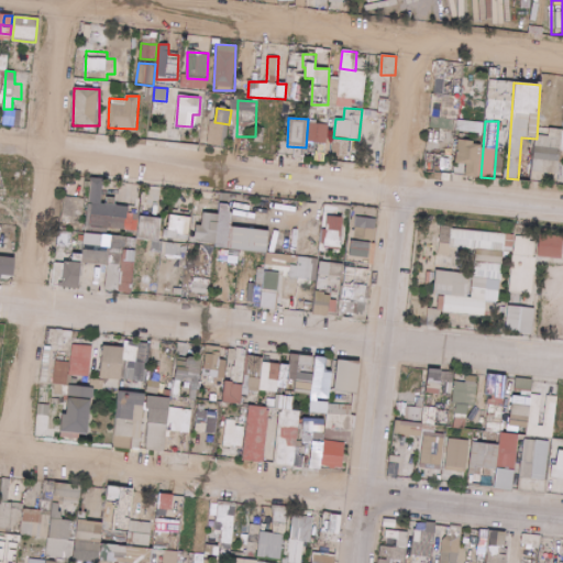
[(562,133),(562,129),(548,128),(545,135),(538,134),(532,172),(558,176),(562,133)]
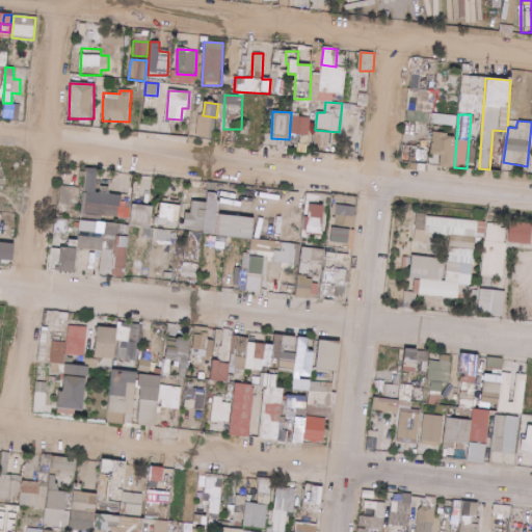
[(329,132),(315,131),(314,147),(329,147),(329,132)]
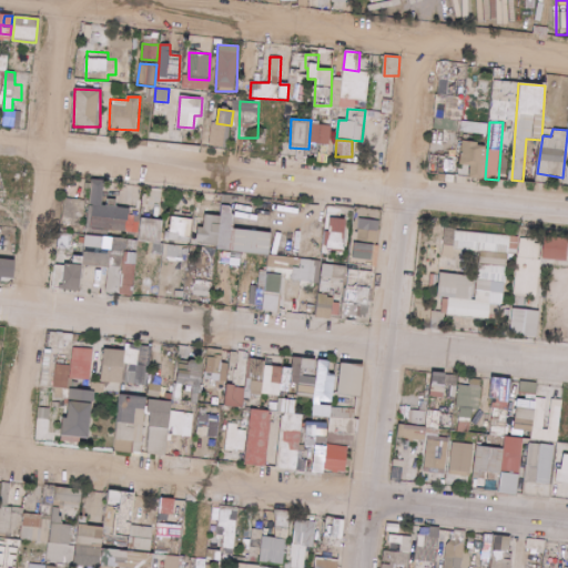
[(458,164),(470,166),(468,178),(480,180),(486,145),(462,141),(458,164)]
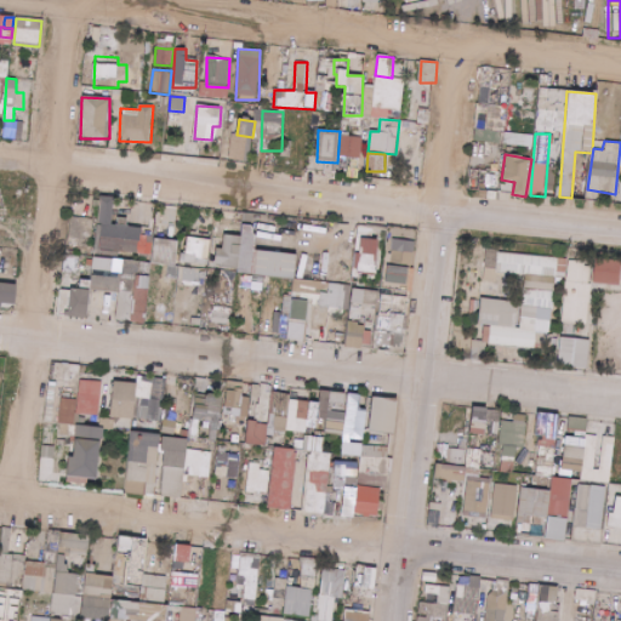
[(100,249),(138,254),(141,228),(127,227),(127,218),(114,217),(117,198),(101,197),(97,223),(102,223),(100,249)]
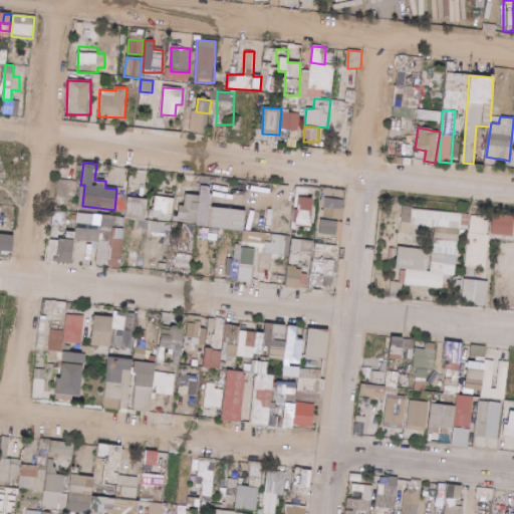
[(177,224),(244,229),(245,211),(211,208),(212,188),(201,187),(200,196),(185,195),(184,206),(179,205),(177,224)]
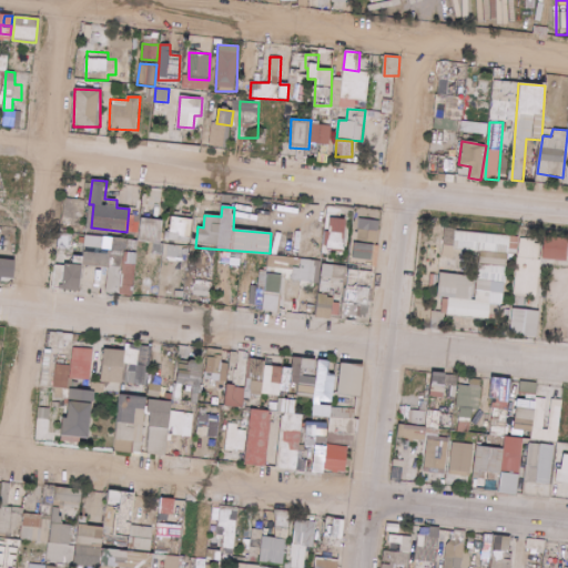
[(192,219),(170,217),(169,242),(191,243),(192,219)]
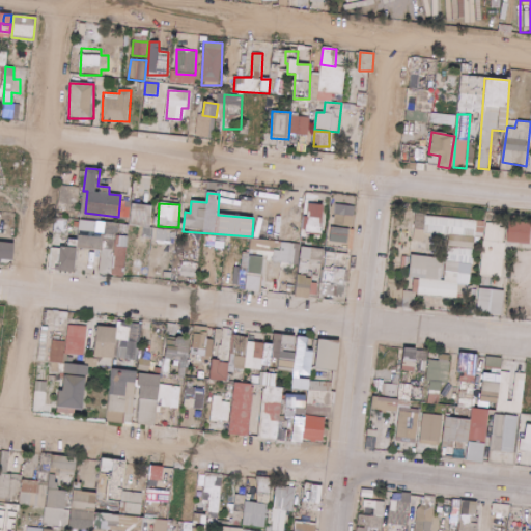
[(303,233),(320,235),(324,205),(306,203),(303,233)]
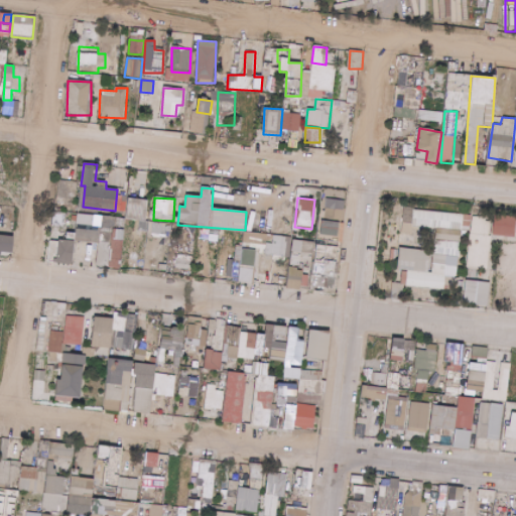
[(126,219),(146,221),(148,201),(128,199),(126,219)]
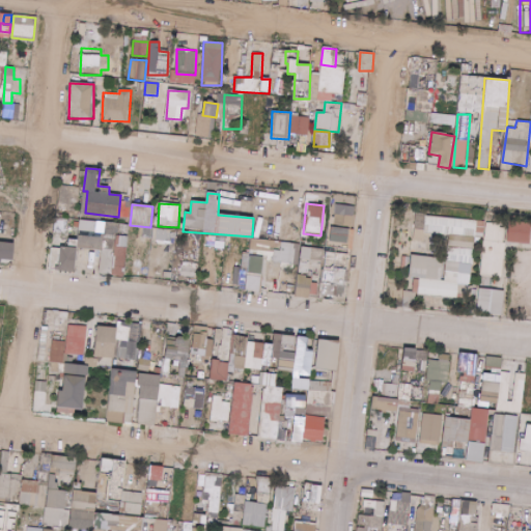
[(353,226),(354,205),(335,205),(334,226),(353,226)]
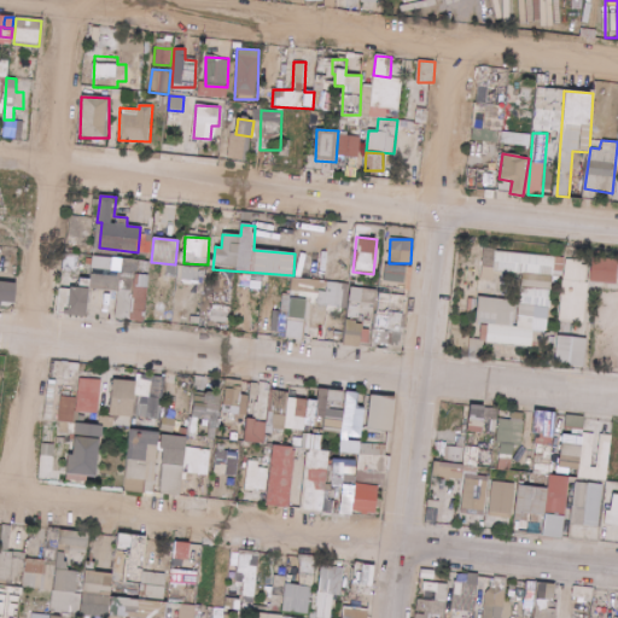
[(565,257),(484,250),(481,281),(494,283),(495,272),(531,274),(528,305),(517,304),(517,301),(478,297),(476,322),(488,324),(487,343),(551,348),(552,333),(548,333),(553,275),(563,277),(565,257)]
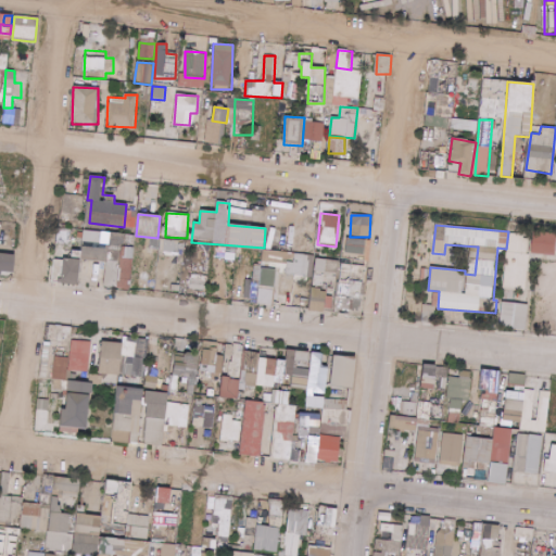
[(108,262),(109,232),(83,231),(83,243),(81,243),(81,261),(108,262)]
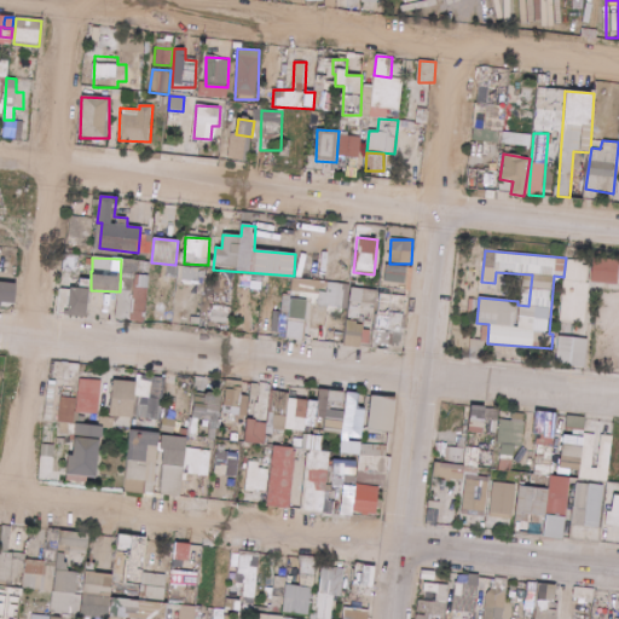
[(591,283),(618,284),(618,277),(618,260),(593,259),(591,283)]
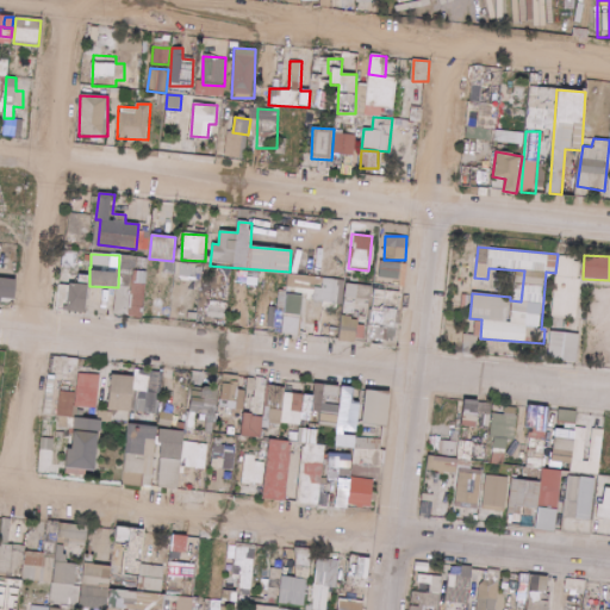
[(137,256),(124,256),(123,273),(132,273),(130,317),(143,318),(147,272),(136,271),(137,256)]
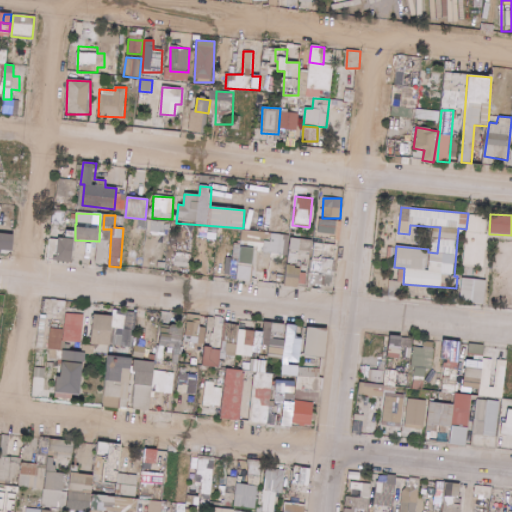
[(466,265),(485,266),(487,217),(468,216),(466,265)]
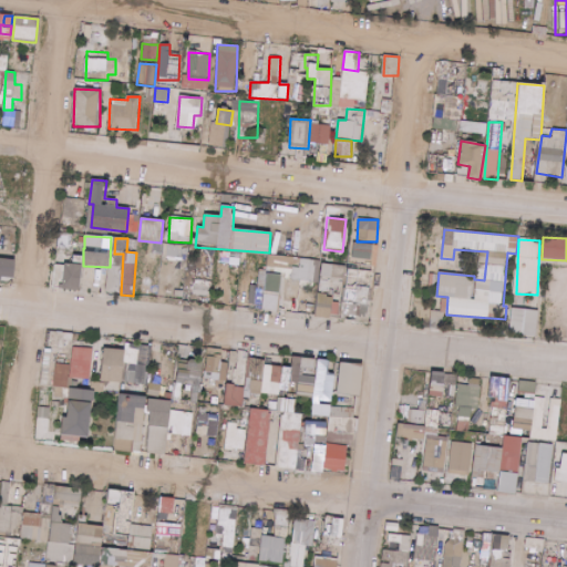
[(178,258),(181,246),(164,243),(162,256),(178,258)]
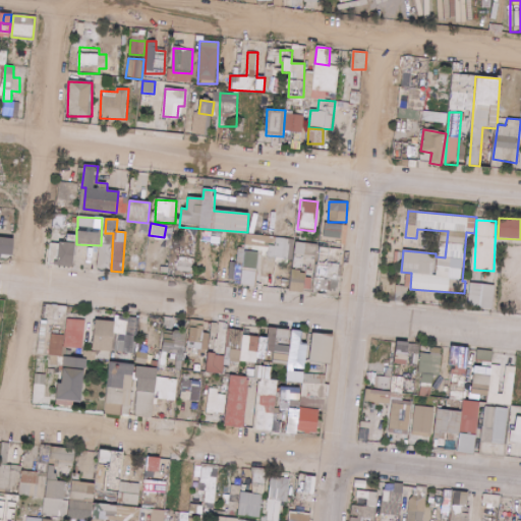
[(341,240),(342,224),(324,224),(323,239),(341,240)]
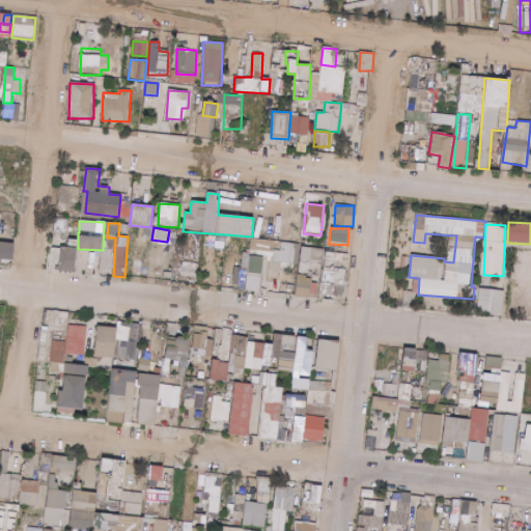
[(226,235),(207,235),(207,248),(225,248),(226,235)]
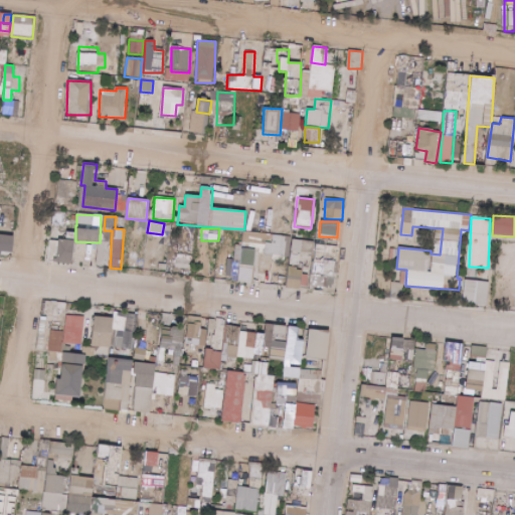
[(253,283),(256,245),(265,246),(264,254),(289,256),(290,236),(270,234),(270,233),(242,231),(240,260),(239,260),(238,282),(253,283)]
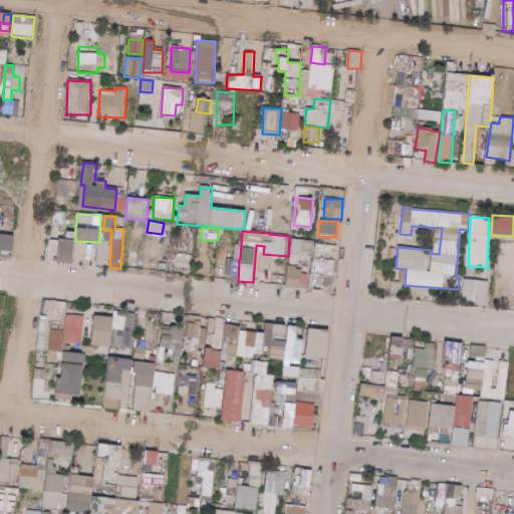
[(310,263),(313,242),(293,239),(290,260),(310,263)]
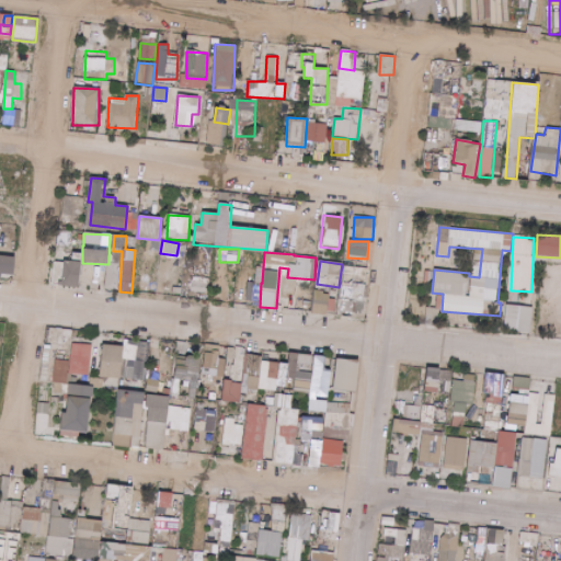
[(79,287),(81,263),(64,262),(63,286),(79,287)]
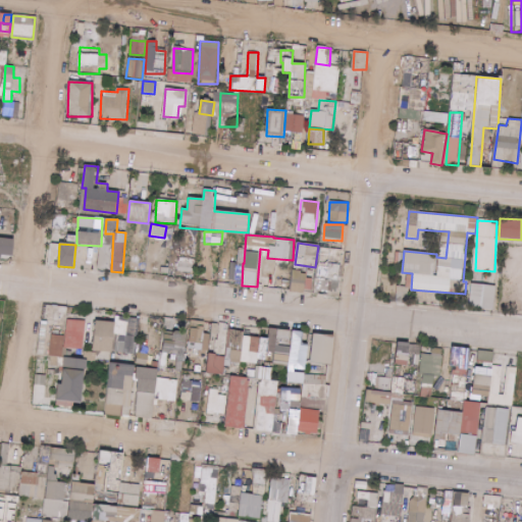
[(178,271),(193,272),(193,262),(178,261),(178,271)]
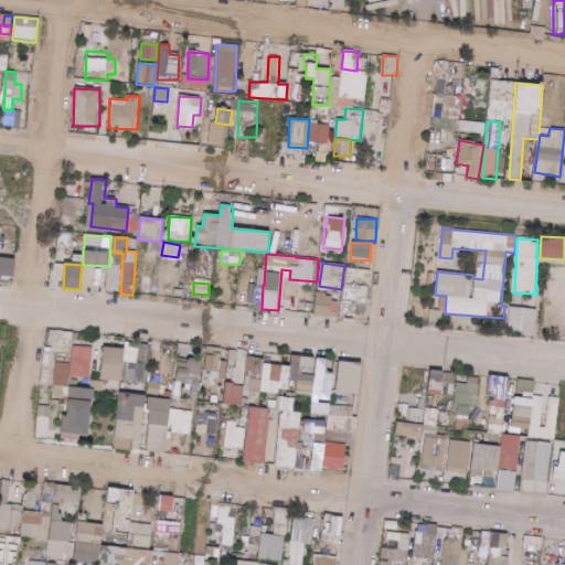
[(331,295),(316,294),(315,317),(330,317),(331,295)]
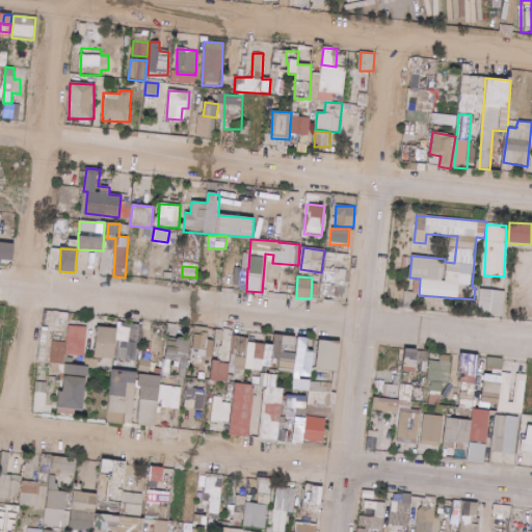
[(418,280),(414,280),(414,292),(404,292),(404,300),(417,301),(418,280)]
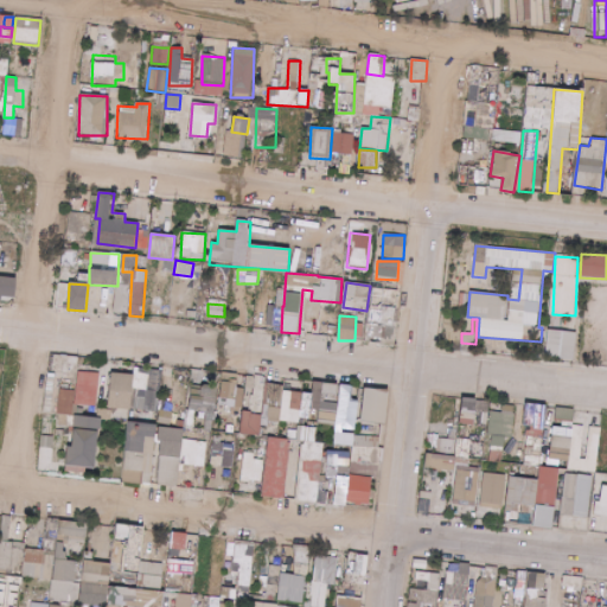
[(78,357),(53,355),(51,377),(77,378),(78,357)]
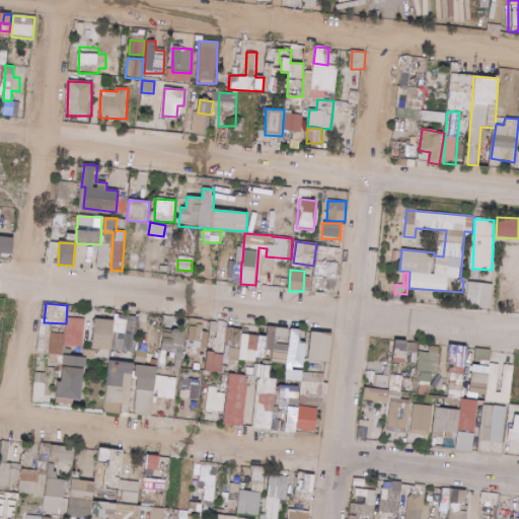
[(71,332),(69,347),(82,348),(85,319),(67,317),(66,331),(71,332)]
